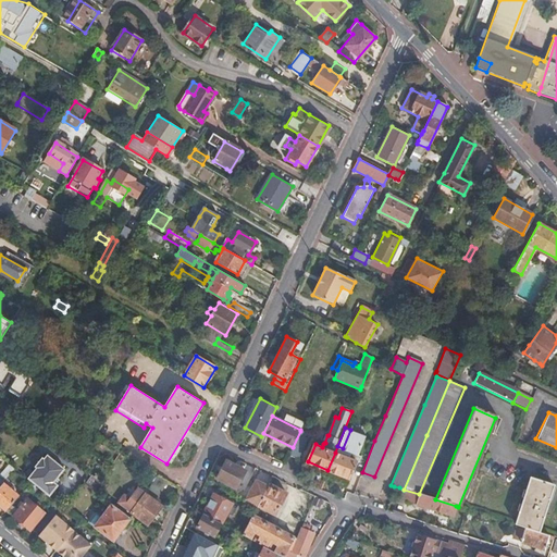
[(293,447),(288,456),(297,460),(309,434),(300,431),(293,447)]
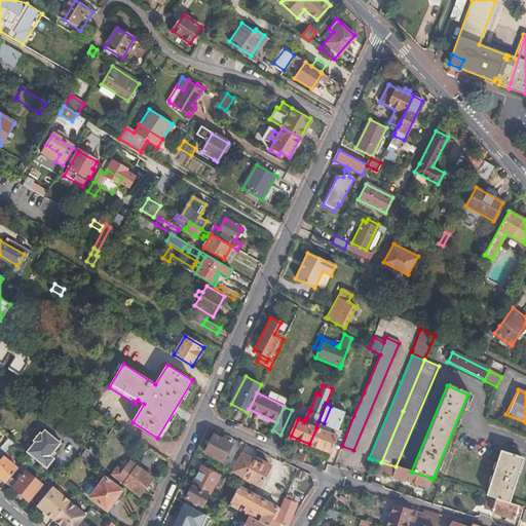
[(316,427),(309,444),(329,452),(335,436),(316,427)]
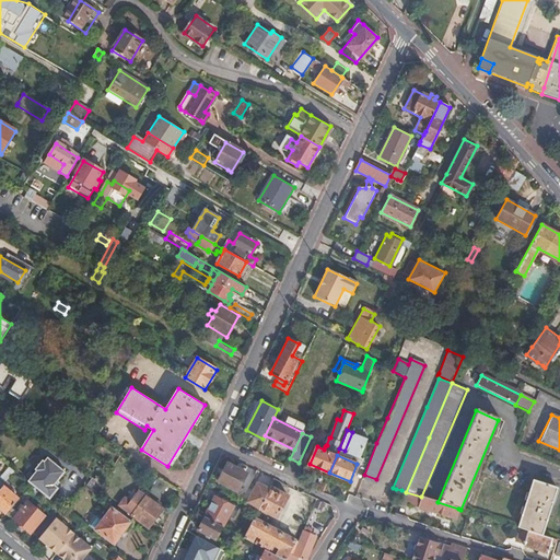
[(61,471),(45,457),(42,462),(39,459),(32,468),(33,470),(24,481),(46,499),(55,487),(50,485),(61,471)]
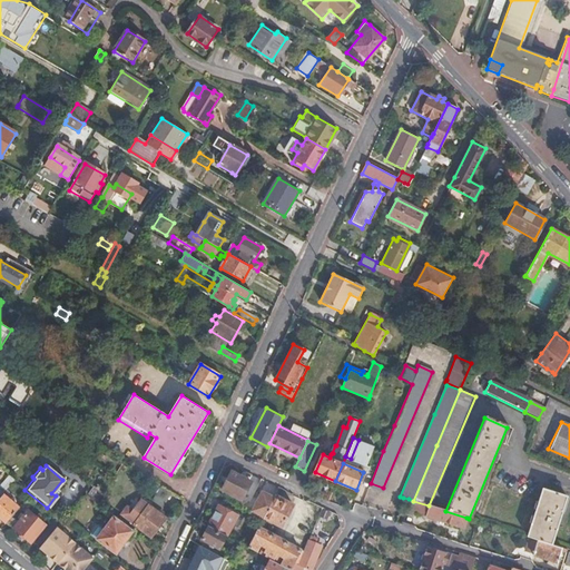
[(241,499),(237,504),(249,511),(248,514),(261,521),(263,517),(274,498),(248,484),(249,482),(232,472),(222,489),(241,499)]
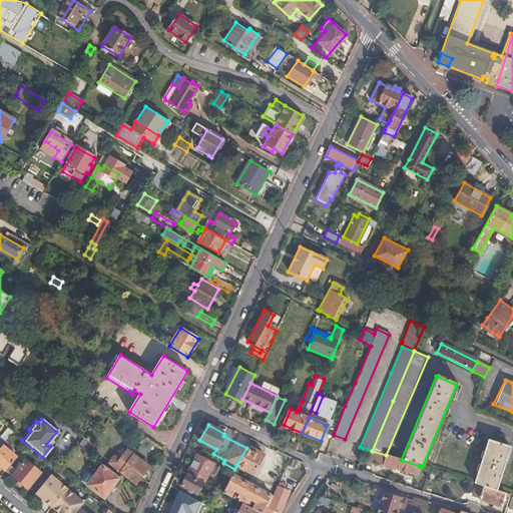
[(6,428),(0,435),(0,440),(2,442),(10,431),(6,428)]
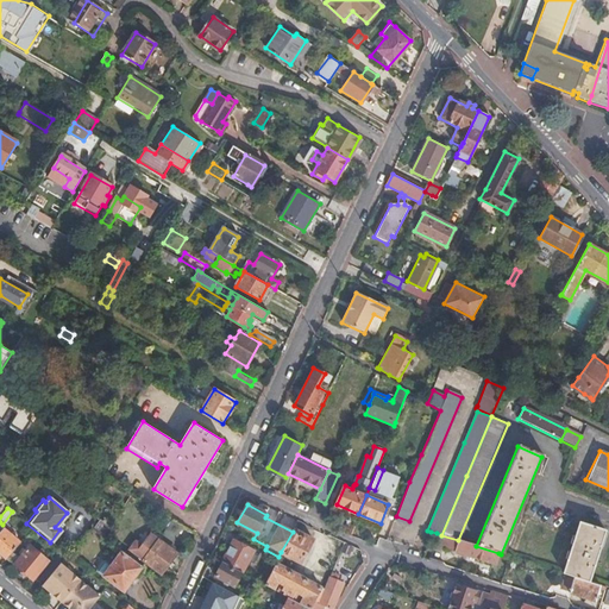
[(12,512),(2,525),(4,526),(14,513),(12,512)]
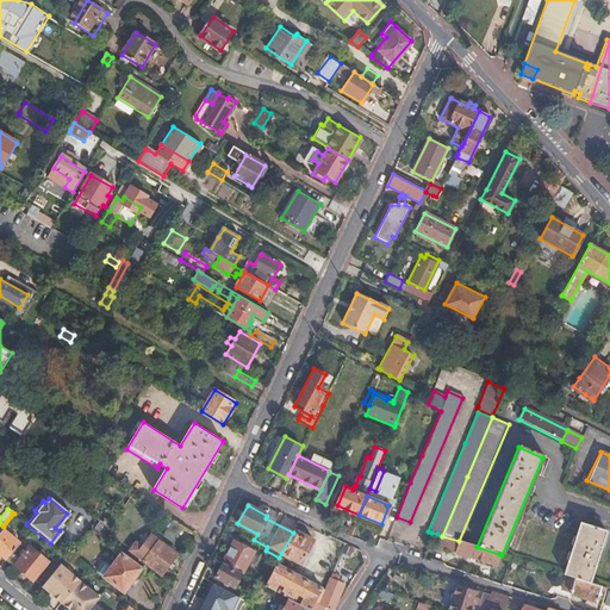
[(380,537),(387,540),(397,517),(391,514),(380,537)]
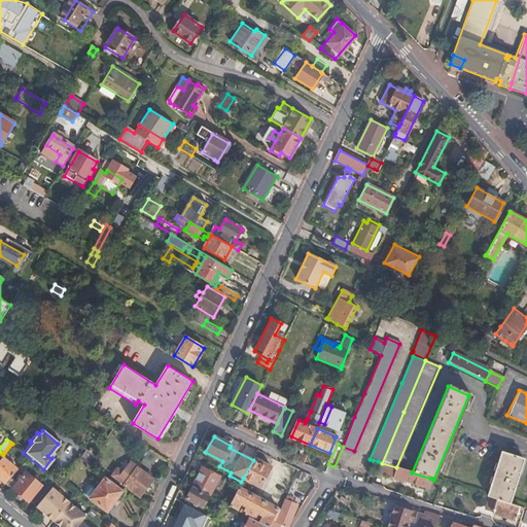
[(159,456),(148,449),(139,464),(144,467),(146,463),(151,466),(159,456)]
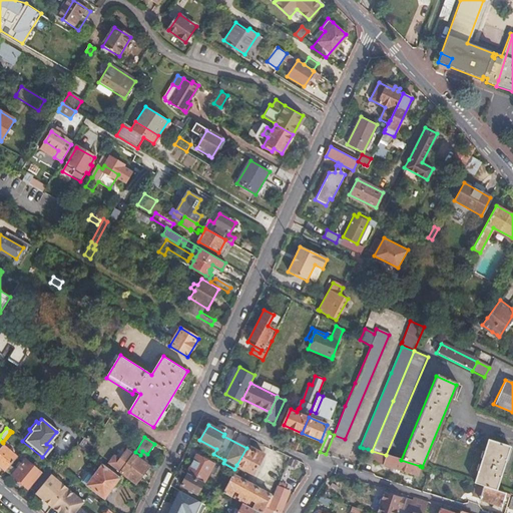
[(487,440),(474,483),(475,483),(495,490),(508,446),(487,440)]
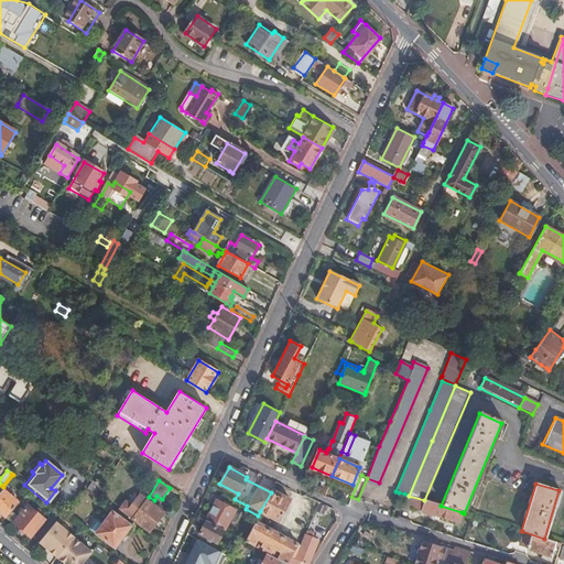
[(96,499),(101,490),(95,485),(89,494),(96,499)]
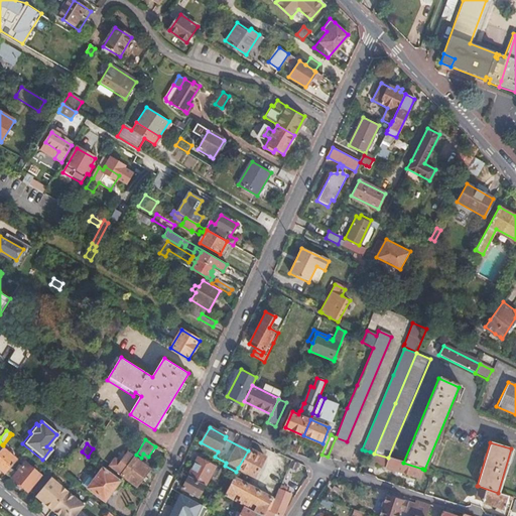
[(0,452),(0,469),(5,474),(17,460),(3,448),(0,452)]
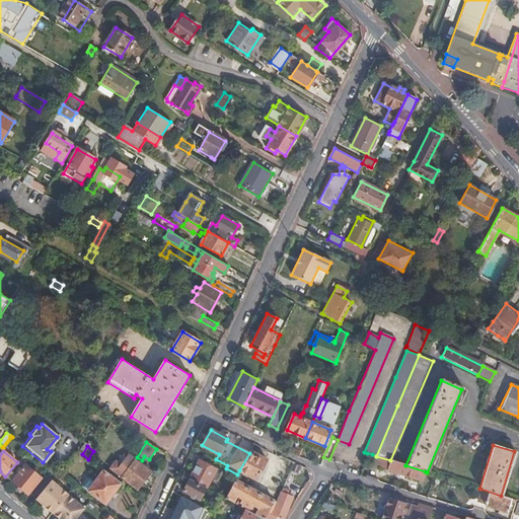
[(88,459),(92,462),(97,454),(93,451),(88,459)]
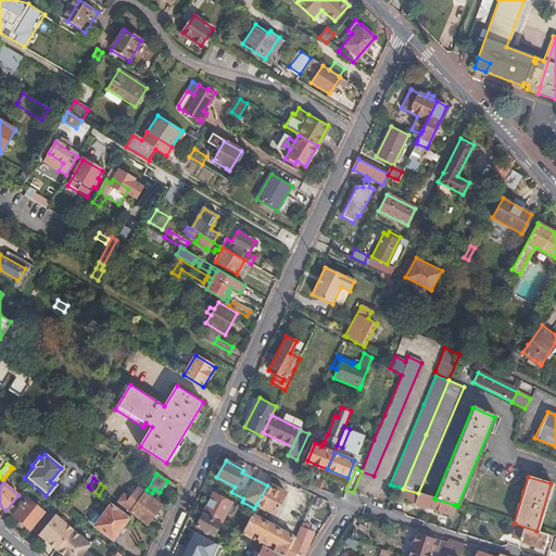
[(268,487),(267,485),(256,504),(275,514),(286,492),(270,484),(268,487)]
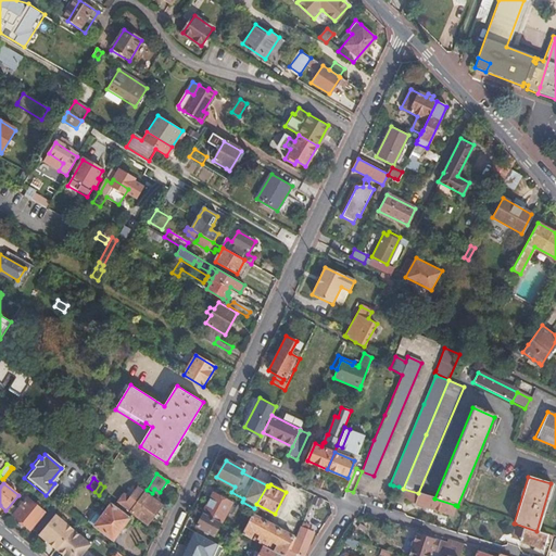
[(403,489),(399,487),(394,502),(402,504),(403,500),(452,516),(455,505),(434,498),(418,493),(403,489)]
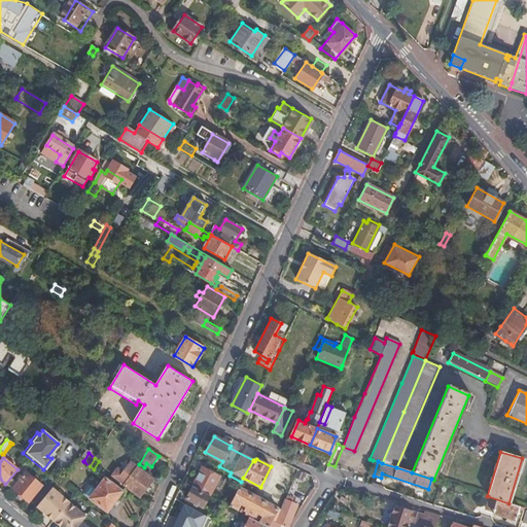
[(113,478),(139,497),(151,480),(130,463),(123,473),(118,470),(116,470),(112,476),(113,478)]
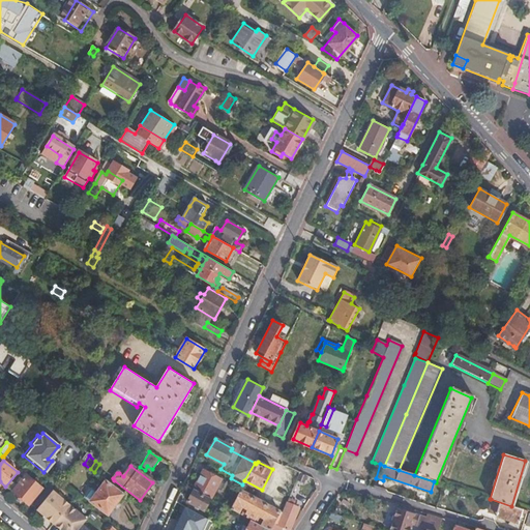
[(204,471),(194,489),(204,494),(209,484),(212,487),(218,476),(215,474),(214,476),(204,471)]
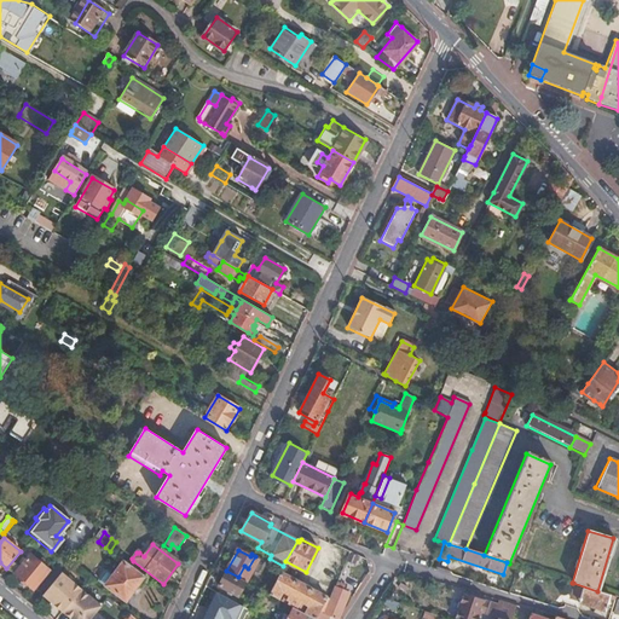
[(30,555),(15,573),(33,589),(48,571),(30,555)]
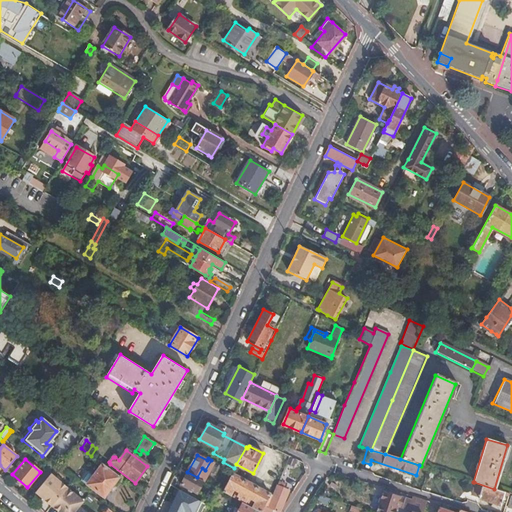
[(91,476),(88,474),(83,482),(104,497),(117,479),(101,466),(96,474),(93,472),(91,476)]
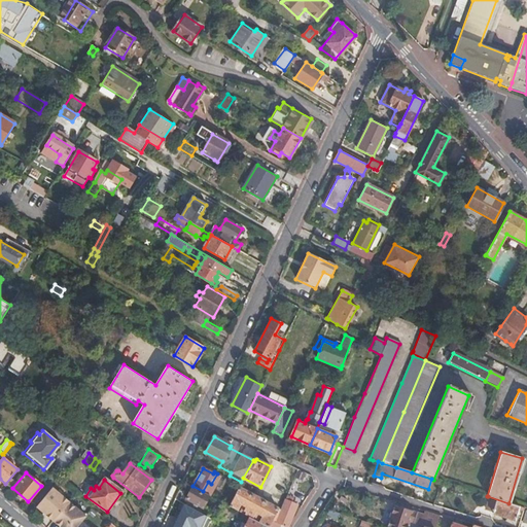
[(203,491),(192,486),(186,498),(203,507),(210,495),(203,491)]
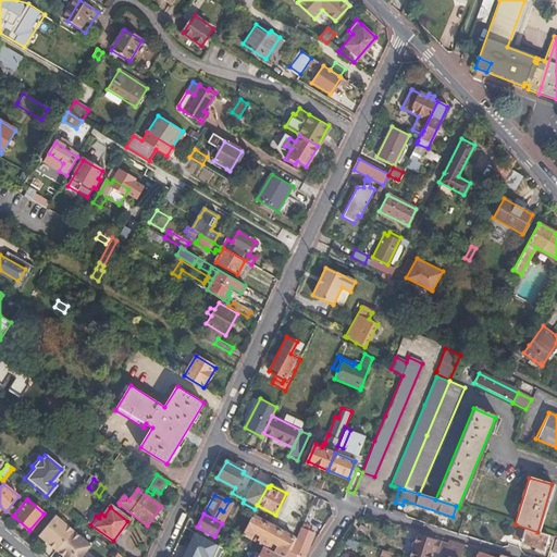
[(38,535),(56,551),(73,531),(54,515),(38,535)]
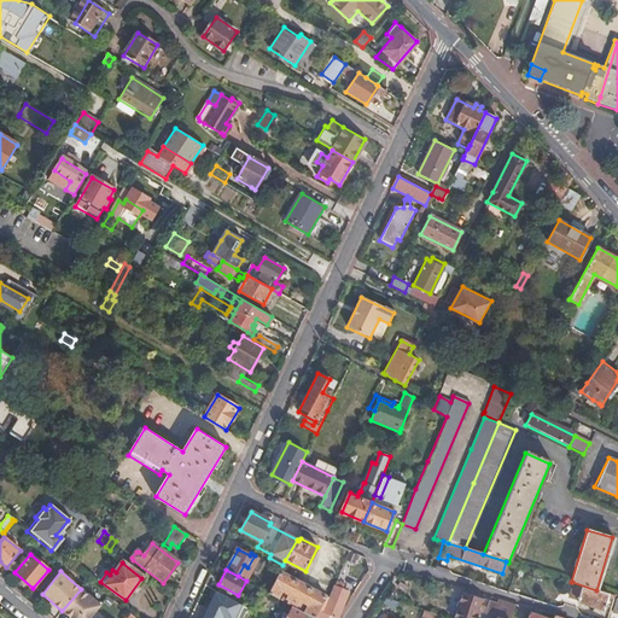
[(279,572),(268,593),(280,600),(281,596),(287,599),(289,598),(292,600),(290,605),(292,606),(312,617),(314,617),(320,608),(325,610),(328,599),(279,572)]
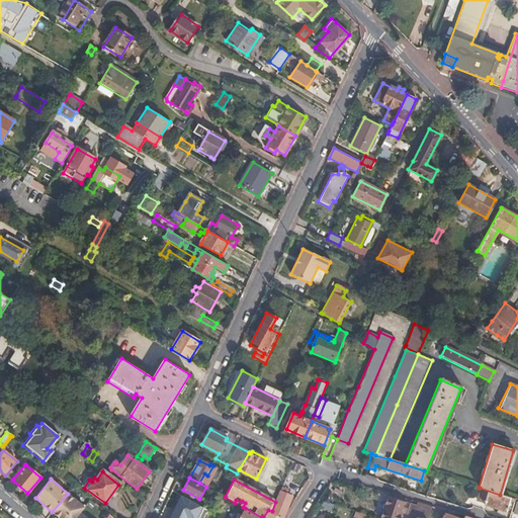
[(263,517),(273,517),(275,515),(282,517),(291,497),(285,494),(288,487),(283,485),(280,492),(275,502),(272,511),(268,510),(263,517)]
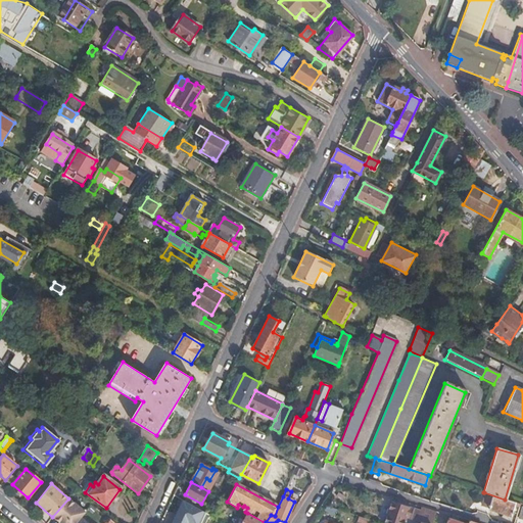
[(514,506),(519,507),(520,505),(505,500),(484,492),(481,506),(489,508),(488,510),(510,516),(514,506)]
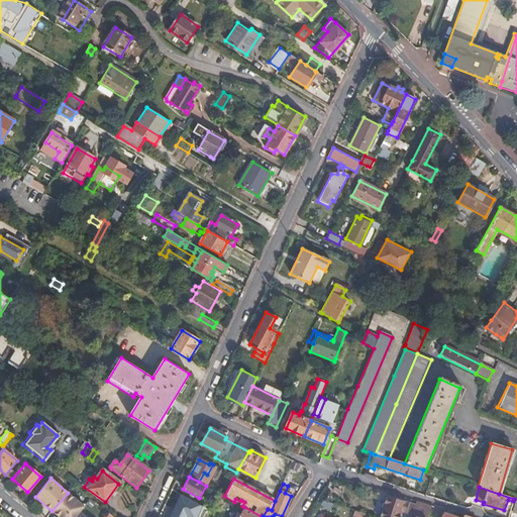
[(68,493),(52,511),(59,516),(75,516),(84,506),(68,493)]
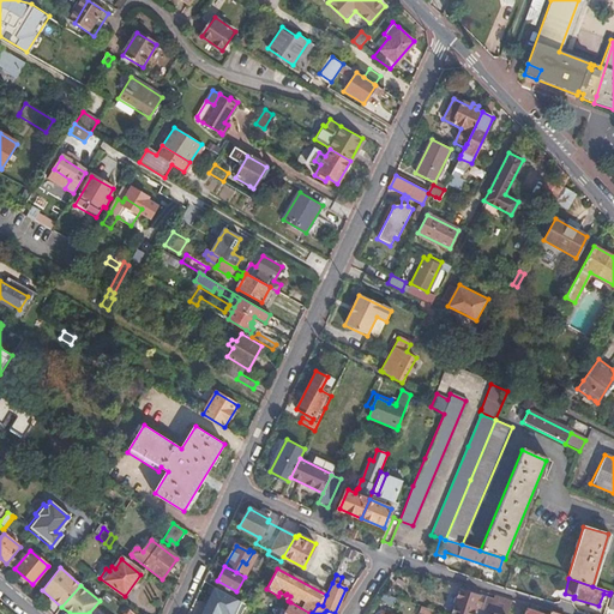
[(450,613),(474,613),(476,608),(481,611),(486,599),(459,589),(450,613)]
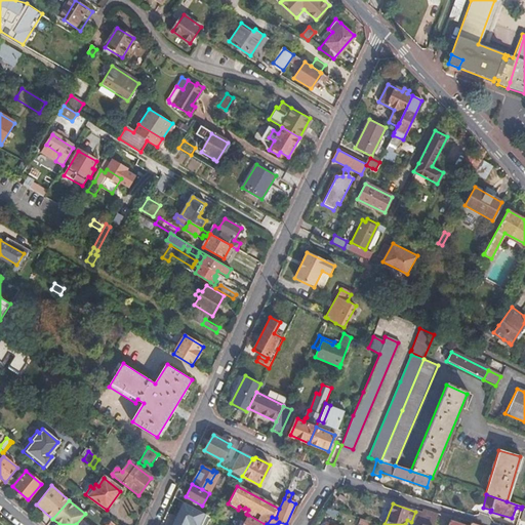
[(421,524),(433,524),(438,513),(422,509),(416,523),(419,524),(421,524)]
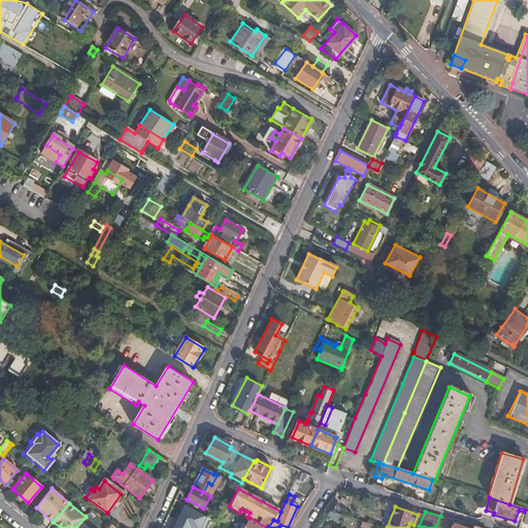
[(243,527),(266,527),(250,518),(243,527)]
